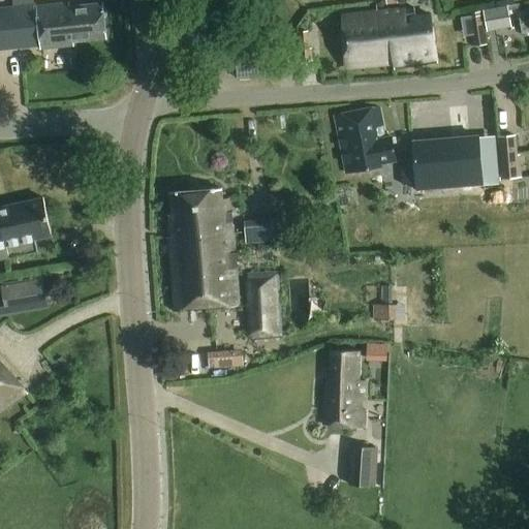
[(6,8),(10,50),(39,47),(40,49),(60,47),(59,42),(105,37),(103,18),(106,14),(105,8),(102,6),(101,3),(69,7),(68,3),(36,6),(36,5),(35,5),(13,8),(6,8)]
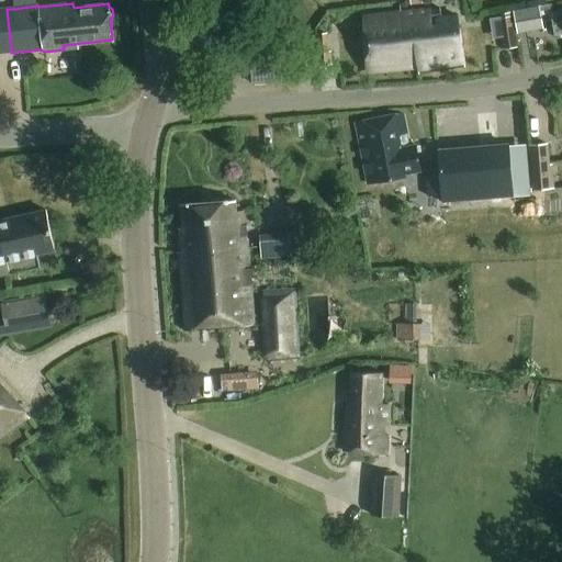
[(539,7),(513,11),(516,34),(543,29),(539,7)]
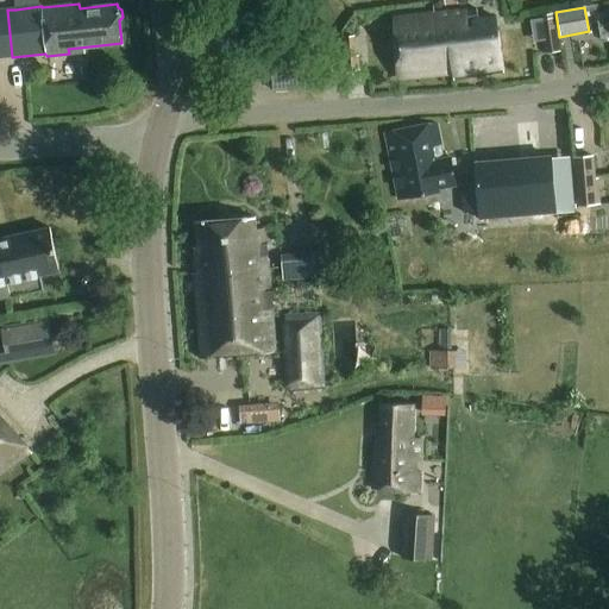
[(469,20),(468,12),(394,22),(399,77),(454,70),(456,75),(481,73),(495,71),(503,69),(495,18),(469,20)]
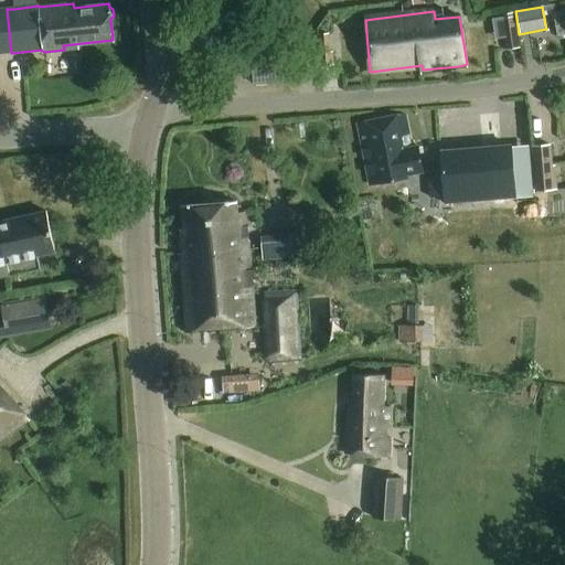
[(501,14),(507,39),(504,39),(507,50),(520,48),(513,12),(501,14)]
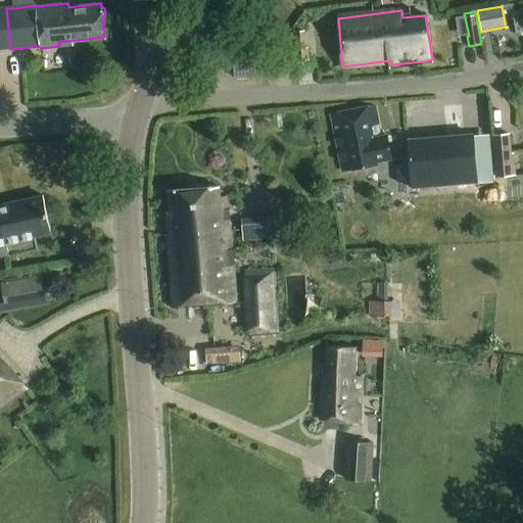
[(307,45),(294,46),(295,61),(310,60),(308,45),(307,45)]
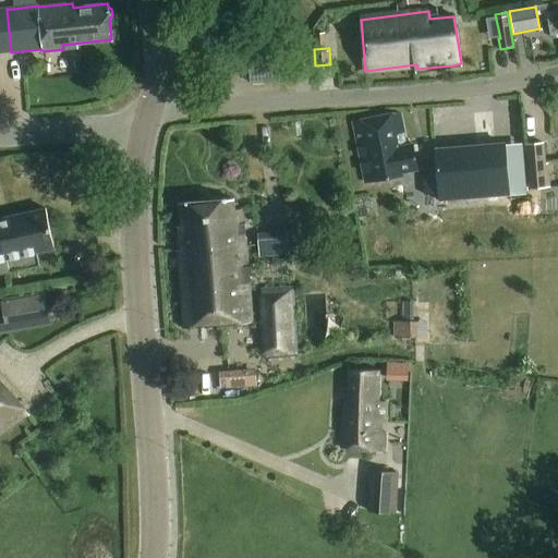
[(401,172),(419,169),(413,145),(407,146),(403,128),(402,128),(399,113),(353,122),(365,183),(401,176),(401,172)]
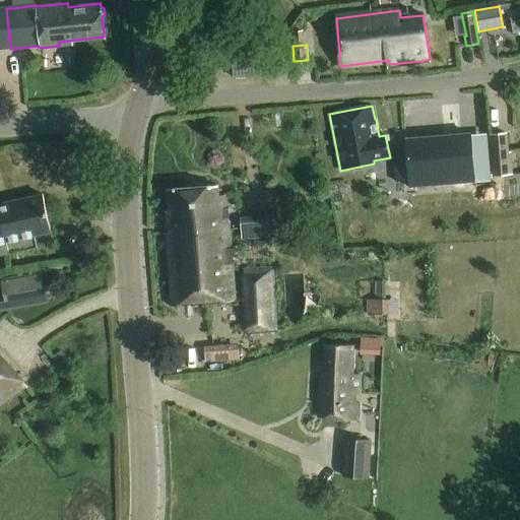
[(489,135),(493,177),(513,175),(511,152),(509,152),(507,133),(489,135)]
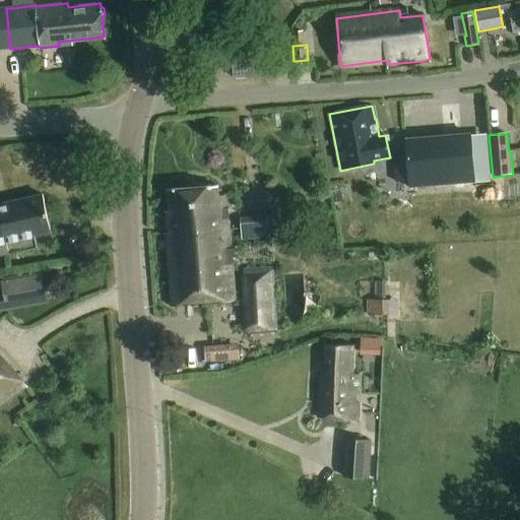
[(407,158),(394,159),(396,182),(409,181),(409,186),(474,181),(473,169),(470,135),(405,141),(407,158)]
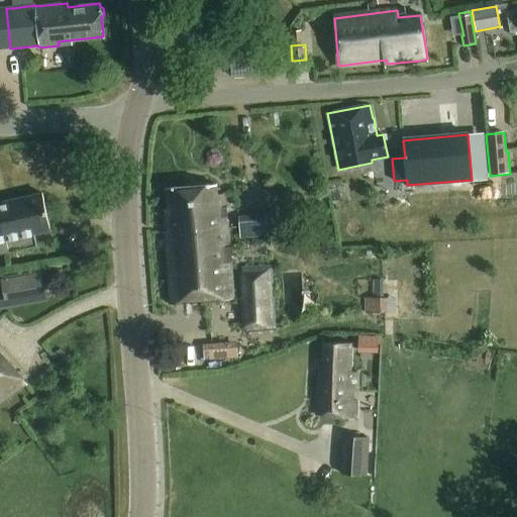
[(167,232),(164,232),(169,304),(231,300),(224,194),(217,195),(216,185),(167,188),(168,210),(165,210),(167,232)]
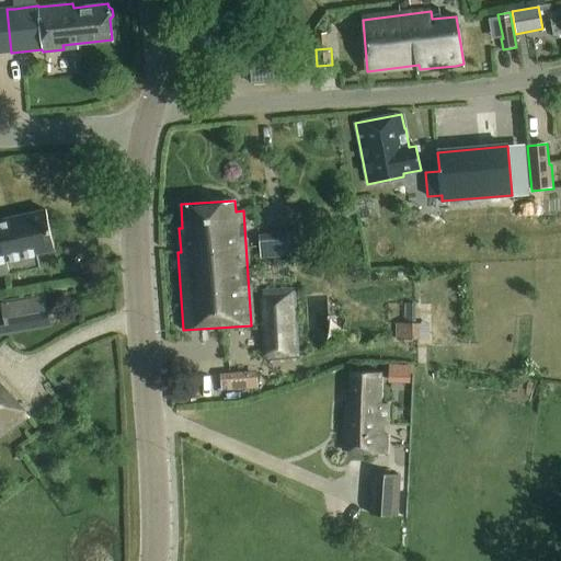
[(55,250),(46,210),(0,219),(0,276),(41,267),(37,253),(55,250)]
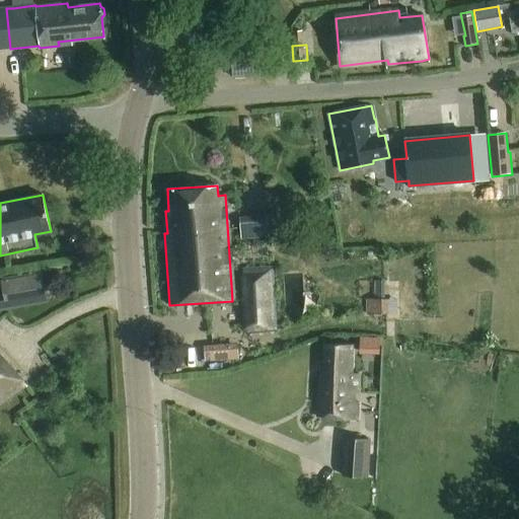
[(267,216),(239,218),(240,223),(241,239),(269,237),(267,216)]
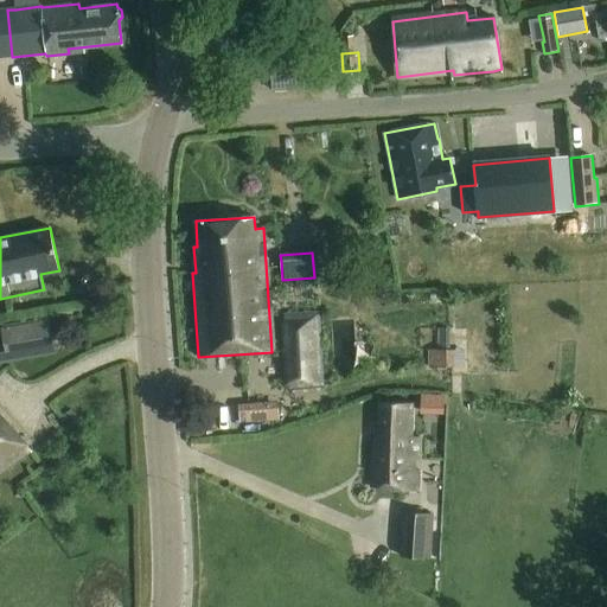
[(318,314),(279,317),(282,351),(286,351),(289,390),(324,388),(318,314)]
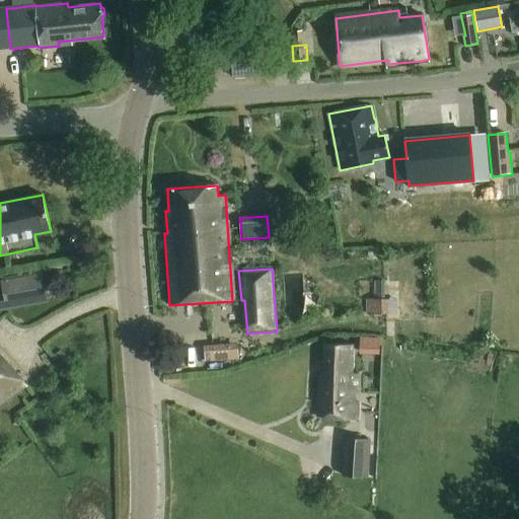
[(2,281),(6,302),(47,295),(43,273),(2,281)]
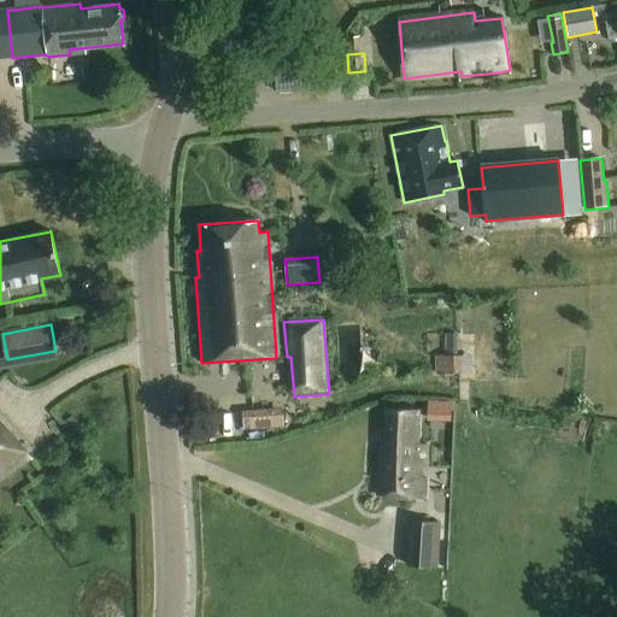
[(460,356),(457,356),(457,345),(445,345),(445,357),(435,357),(435,372),(460,372),(460,356)]
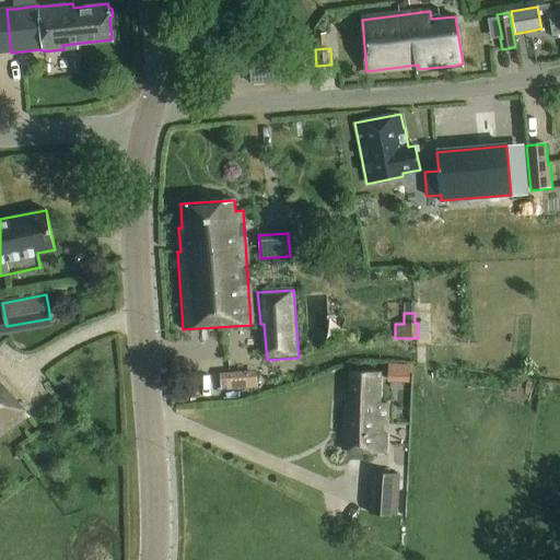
[(380,372),(351,371),(350,403),(346,401),(342,450),(386,453),(387,404),(380,404),(380,372)]
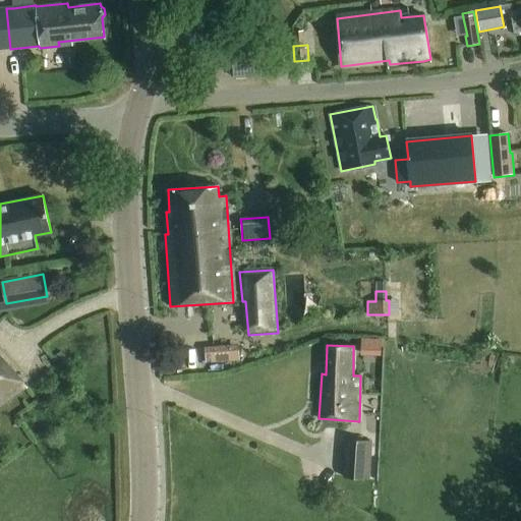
[(0,406),(1,405),(26,388),(8,366),(0,358),(0,406)]
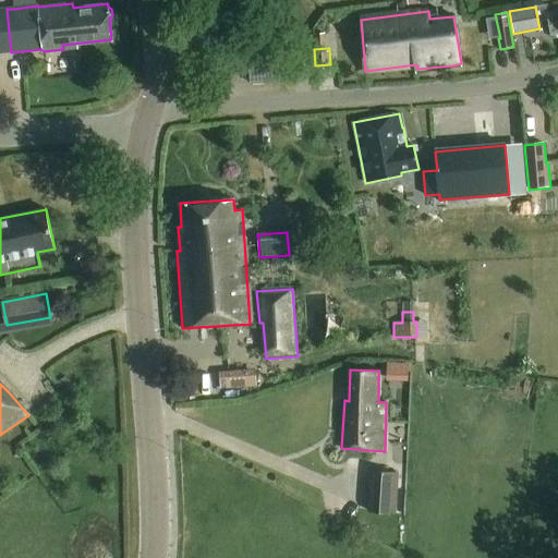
[(395,513),(398,473),(372,471),(368,511),(395,513)]
